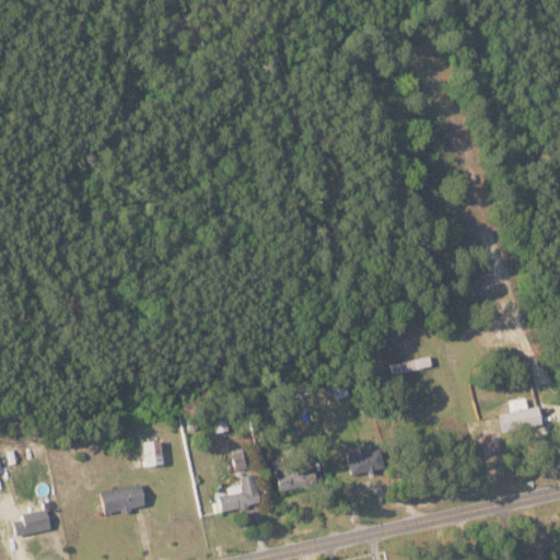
[(510,411),(499,413),(502,432),(541,424),(538,405),(526,407),(524,397),(508,400),(510,411)]
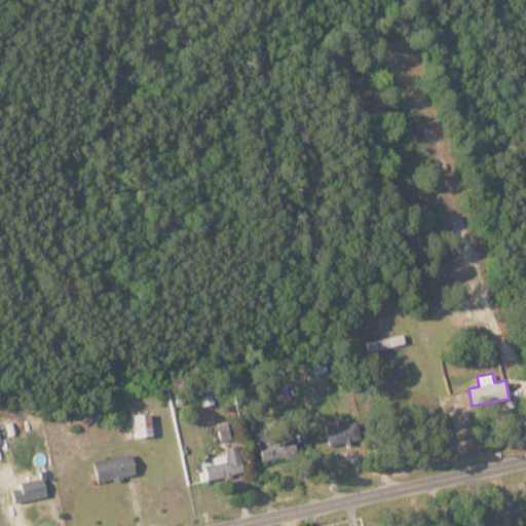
[(133,414),(134,437),(151,436),(150,413),(133,414)]
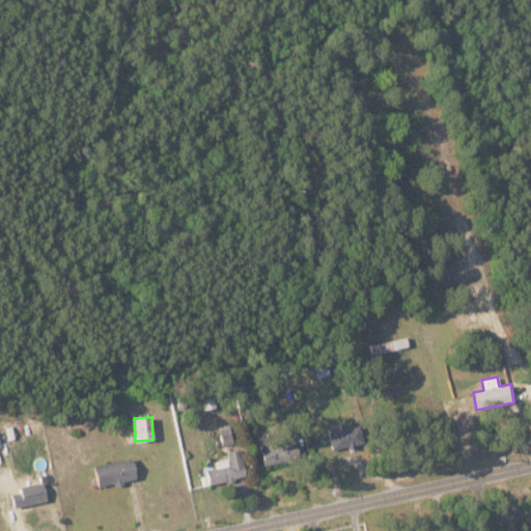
[(364,443),(360,425),(329,431),(332,449),(364,443)]
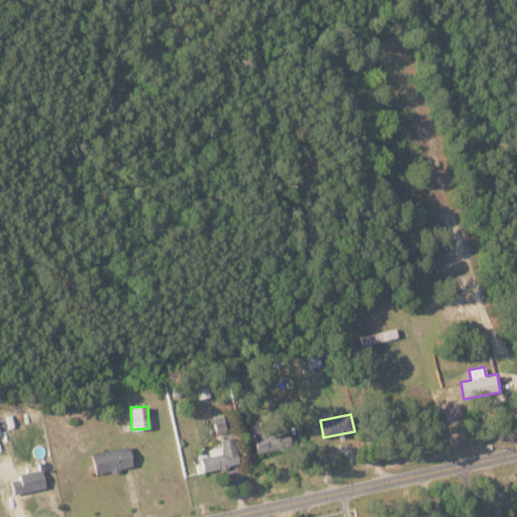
[(201,472),(239,464),(234,436),(227,437),(223,415),(213,416),(216,435),(219,434),(221,446),(208,448),(210,454),(198,456),(201,472)]
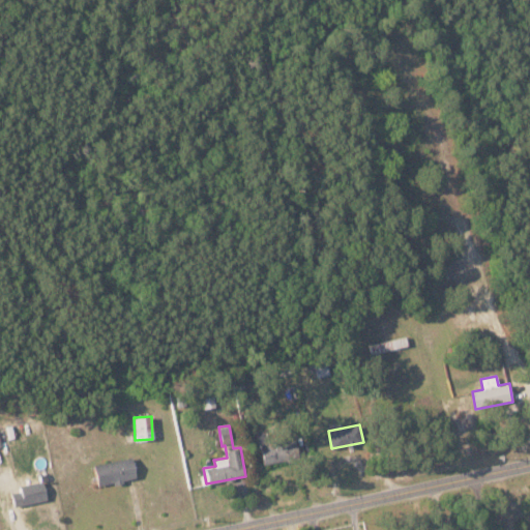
[(257,434),(264,465),(294,457),(290,438),(274,442),(271,430),(257,434)]
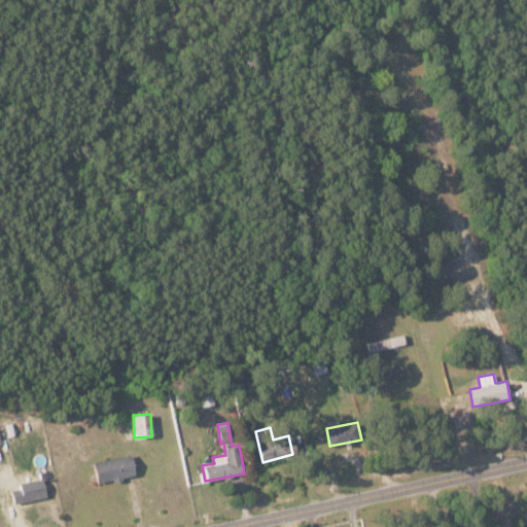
[(136,476),(131,454),(93,461),(98,484),(136,476)]
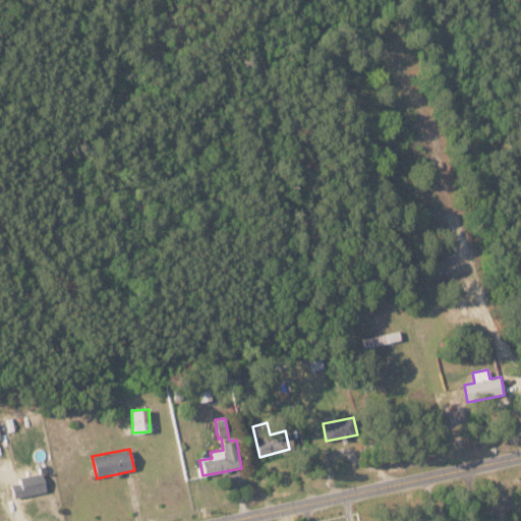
[(45,491),(42,472),(18,476),(19,482),(10,483),(12,497),(45,491)]
